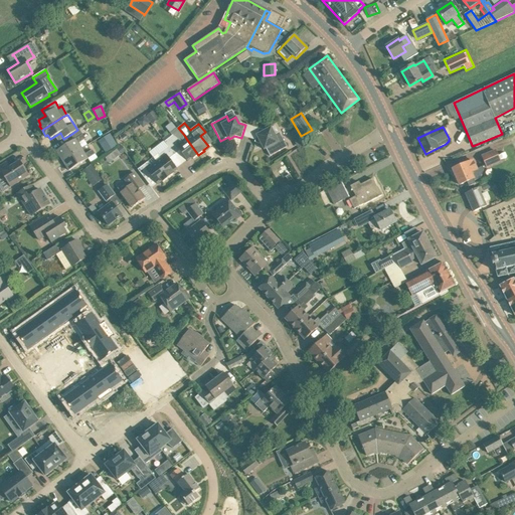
[(168,147),(174,155),(180,151),(188,161),(192,158),(193,159),(198,155),(187,140),(184,135),(178,128),(177,129),(176,128),(163,139),(165,142),(168,147)]
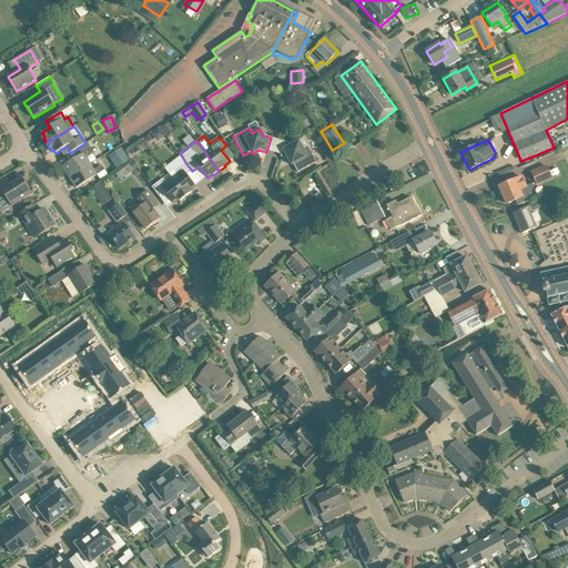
[(303,149),(298,141),(293,144),(285,142),(281,156),(288,159),(292,165),(294,164),(297,172),(316,162),(308,146),(303,149)]
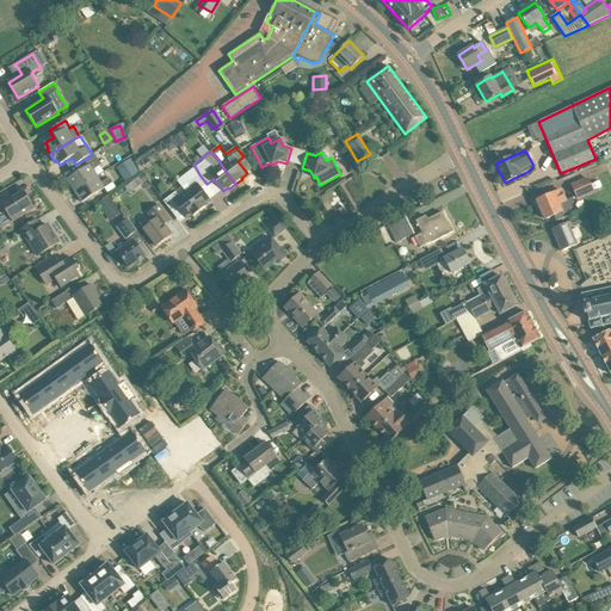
[(67,179),(74,191),(97,177),(93,171),(102,165),(98,160),(67,179)]
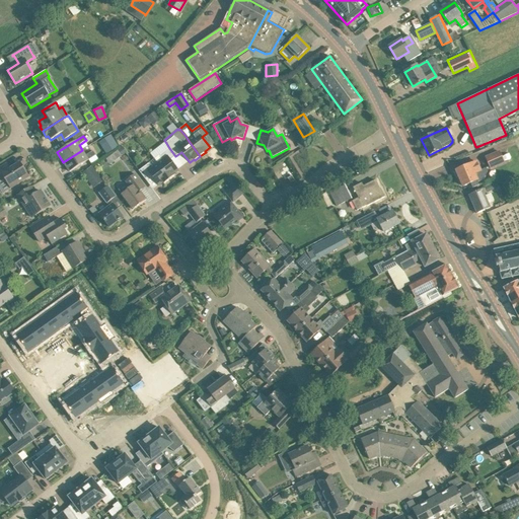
[(110,136),(98,142),(105,154),(118,147),(110,136)]
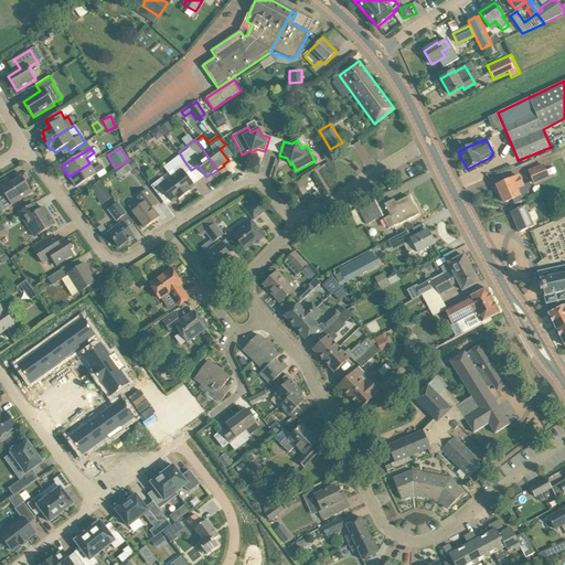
[(328,148),(321,151),(326,158),(331,155),(328,148)]
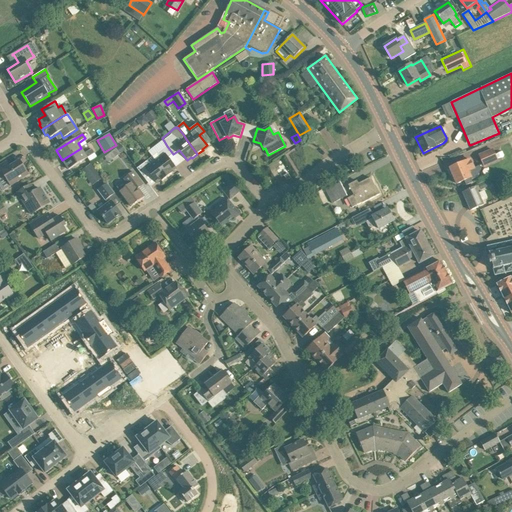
[(471,150),(474,156),(484,152),(482,145),(471,150)]
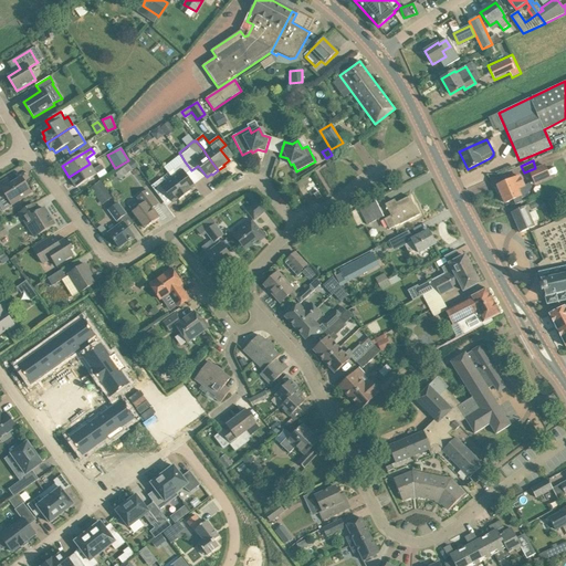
[(168,174),(171,179),(185,196),(191,191),(190,190),(195,186),(186,175),(191,170),(185,161),(168,174)]
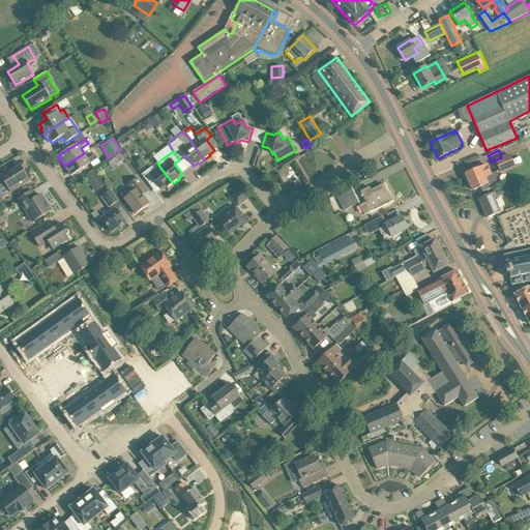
[(64,166),(71,176),(90,164),(97,158),(95,154),(88,158),(84,153),(64,166)]
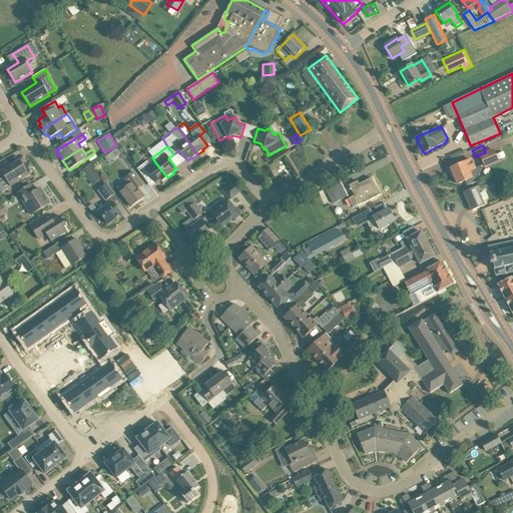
[(116,149),(110,153),(114,158),(120,154),(116,149)]
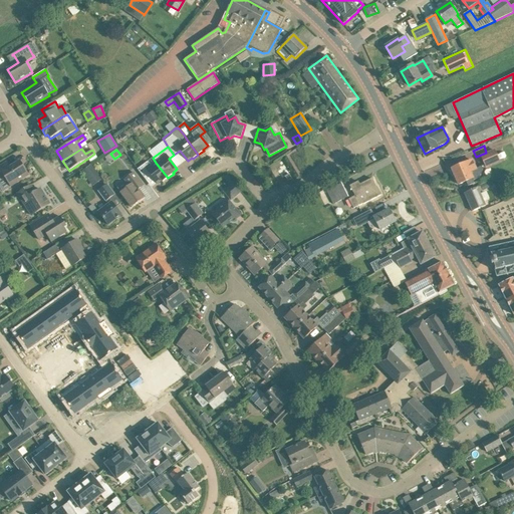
[(499,161),(494,151),(481,157),(485,167),(499,161)]
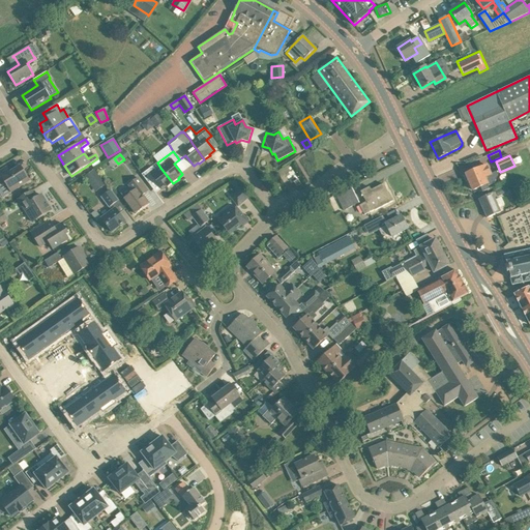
[(480,187),(482,192),(490,188),(489,186),(494,183),(497,174),(496,172),(491,174),(487,166),(466,174),(473,190),(480,187)]
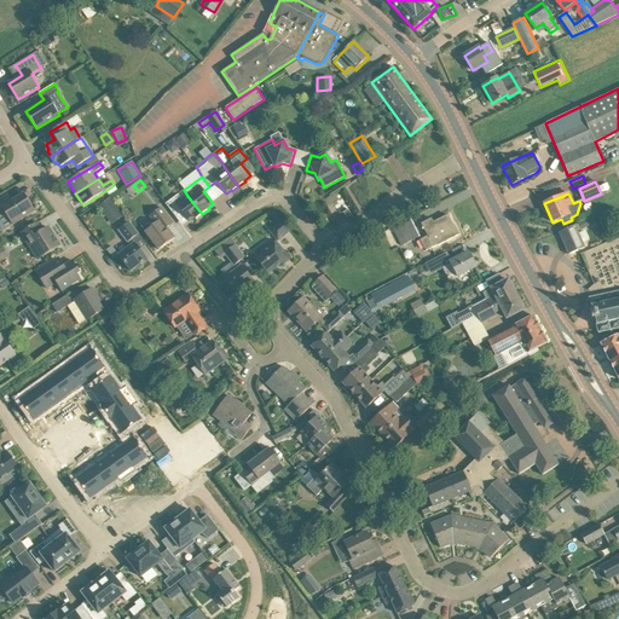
[(7,196),(0,200),(0,226),(3,231),(16,223),(35,212),(24,195),(11,202),(7,196)]
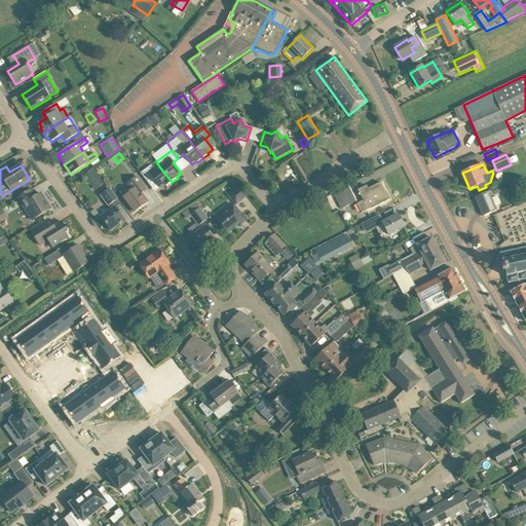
[(172,182),(159,166),(155,170),(151,165),(141,174),(147,182),(152,178),(160,188),(165,185),(166,186),(172,182)]
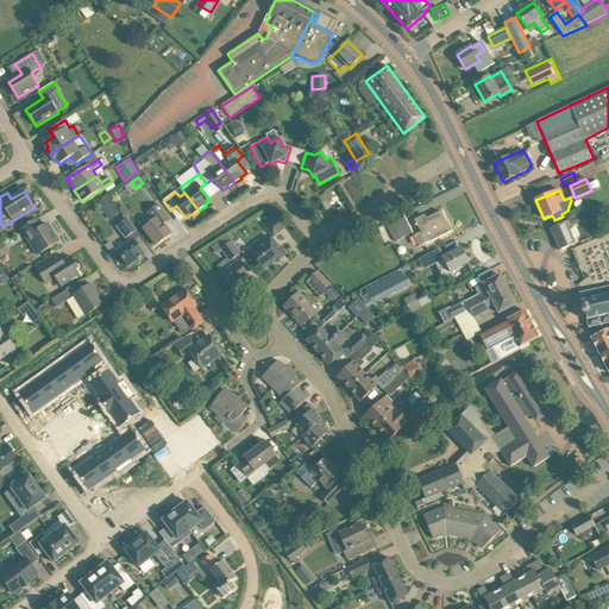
[(108,195),(96,203),(105,214),(108,212),(113,218),(120,213),(108,195)]
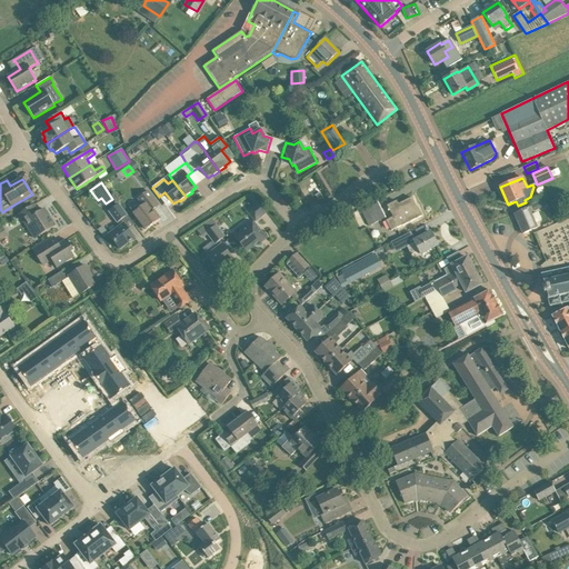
[(159,206),(152,197),(148,191),(138,199),(143,206),(133,213),(146,229),(160,219),(153,210),(159,206)]
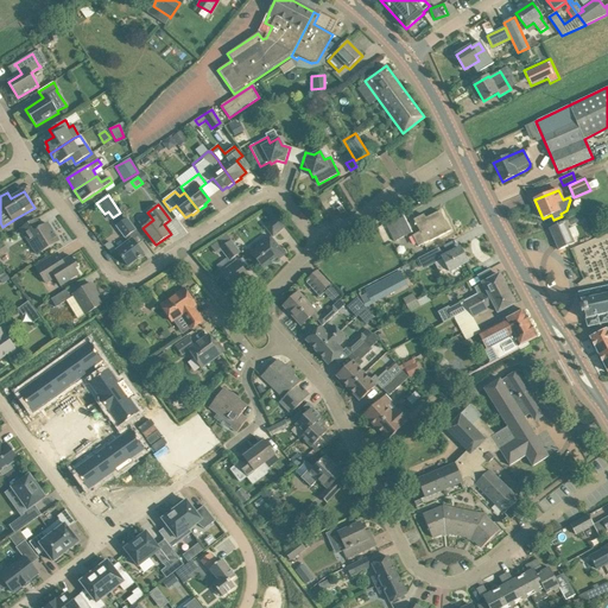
[(417,226),(420,232),(413,236),(418,247),(425,242),(426,244),(430,241),(450,230),(448,225),(445,225),(444,223),(445,222),(439,211),(425,219),(424,215),(413,220),(416,225),(415,225),(415,226),(417,226)]
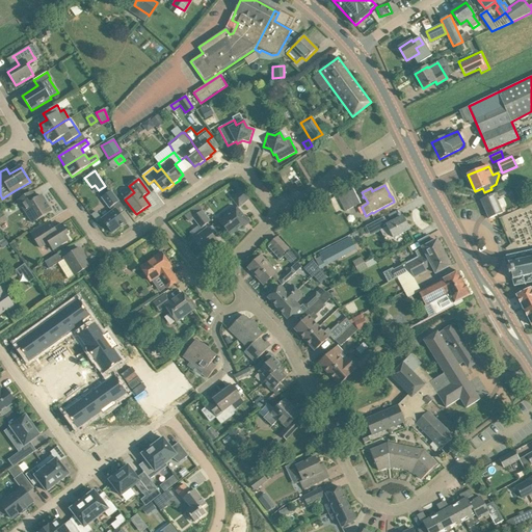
[(249,198),(243,190),(242,189),(232,197),(239,207),(249,198)]
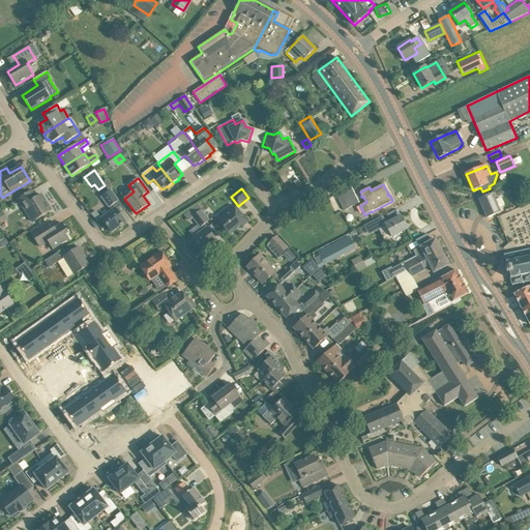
[(503,195),(500,188),(495,190),(498,198),(503,195)]
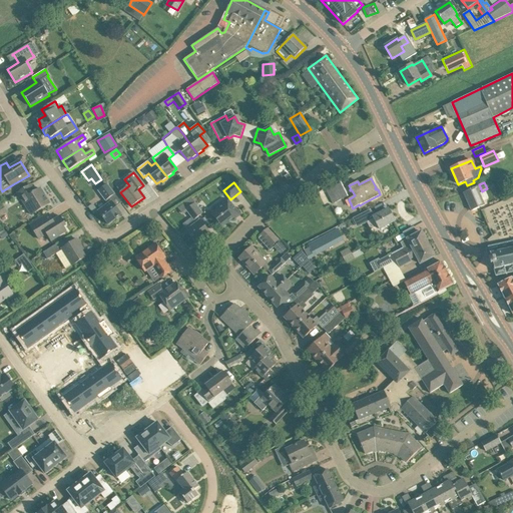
[(115,193),(107,183),(98,190),(108,204),(98,211),(108,224),(121,214),(109,198),(115,193)]
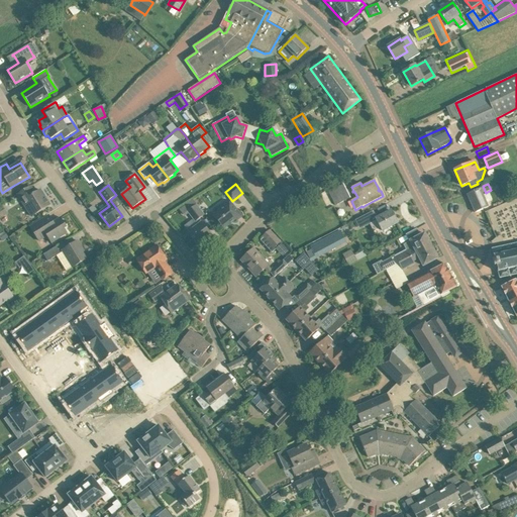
[(350,198),(343,185),(329,192),(335,205),(350,198)]
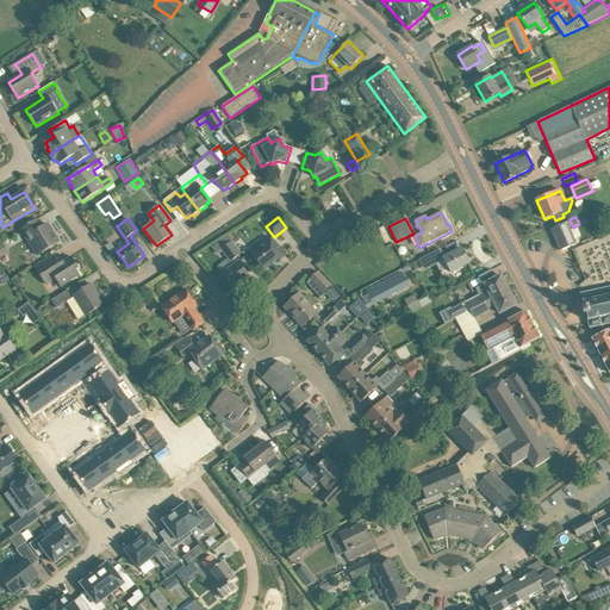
[(20,229),(38,256),(58,243),(48,224),(41,228),(36,219),(20,229)]
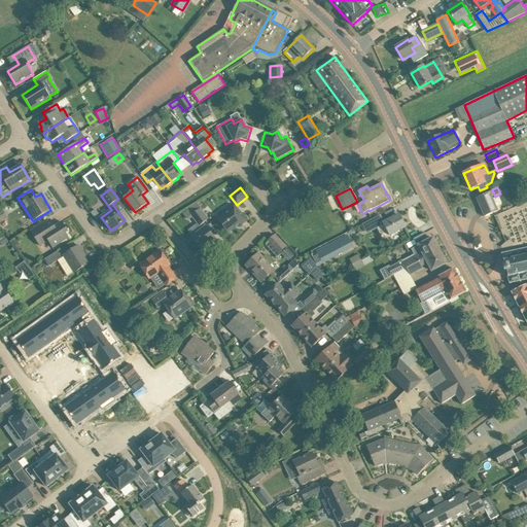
[(477,198),(485,217),(497,211),(489,192),(477,198)]
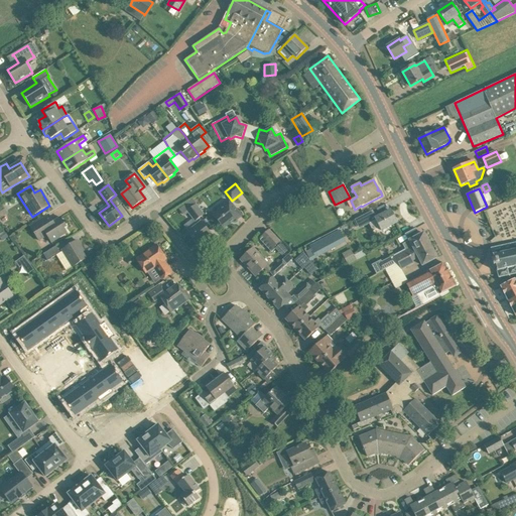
[(241,216),(235,209),(230,202),(213,215),(223,229),(240,216),(241,217),(241,216)]
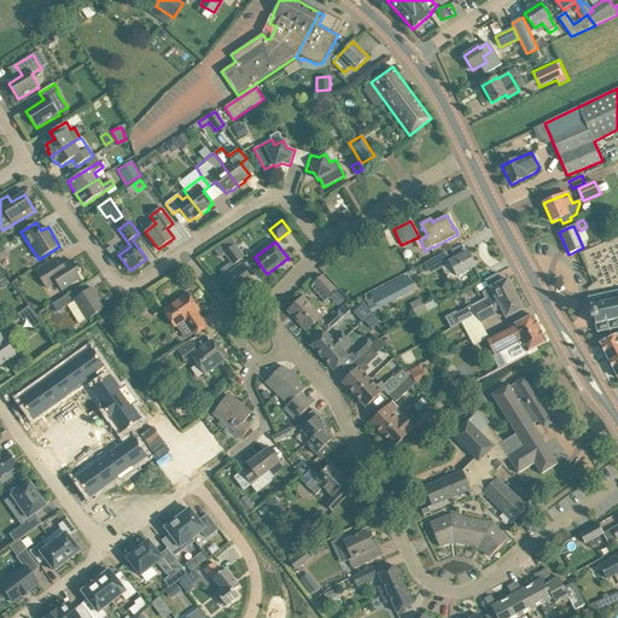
[(227,251),(223,254),(237,269),(225,278),(237,293),(252,281),(238,262),(244,257),(234,245),(227,251)]
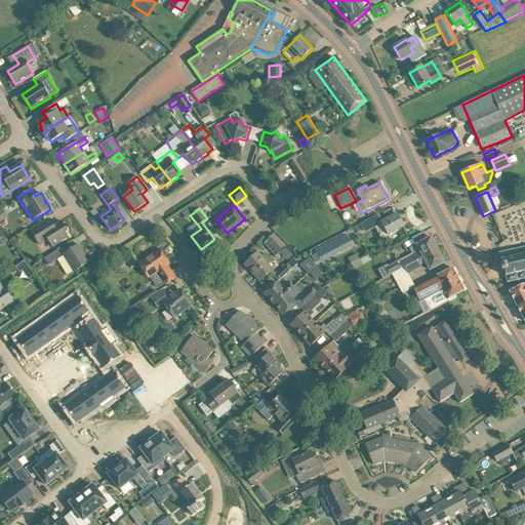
[(381,223),(382,224),(375,228),(379,235),(387,231),(389,235),(404,227),(397,214),(381,223)]
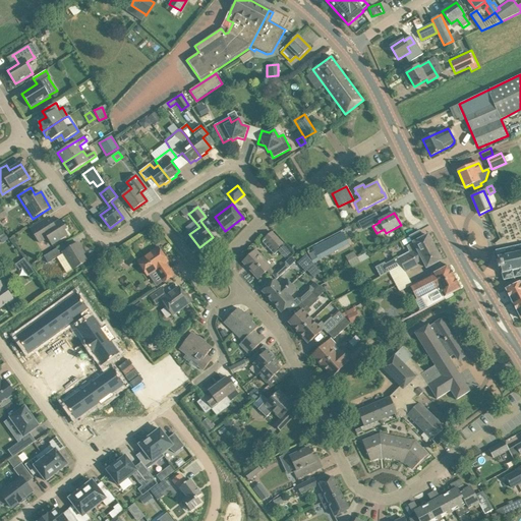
[(31,229),(39,243),(48,238),(52,245),(67,235),(63,228),(65,227),(61,220),(54,224),(49,217),(31,229)]
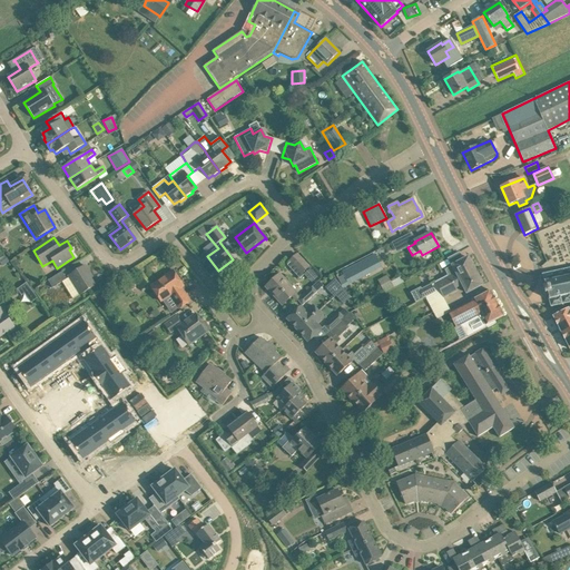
[(336,275),(343,288),(383,267),(375,254),(336,275)]
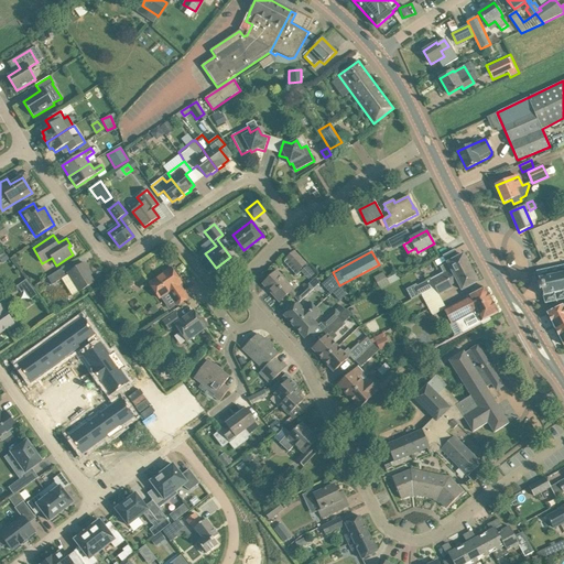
[(284,262),(296,275),(302,271),(301,269),(305,264),(294,252),(286,259),(288,260),(284,262)]
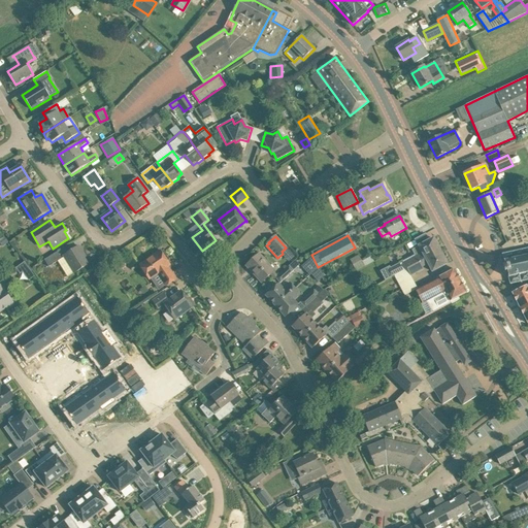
[(419,246),(413,250),(416,256),(411,258),(415,265),(440,252),(433,238),(419,246)]
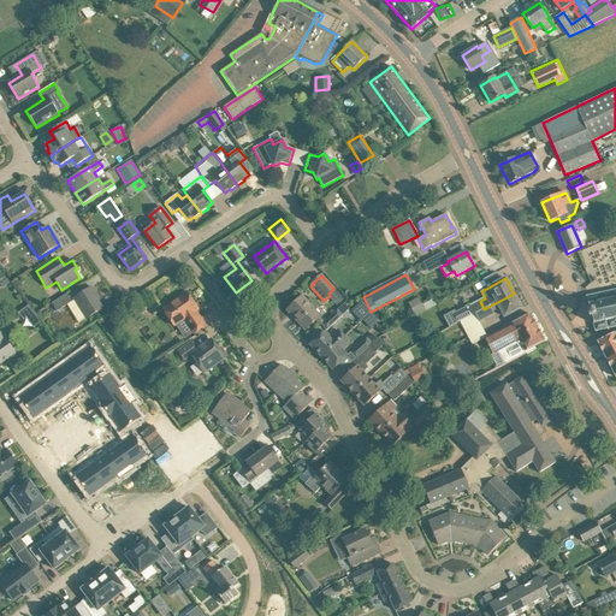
[(73,298),(87,319),(104,309),(95,296),(96,295),(93,288),(73,298)]
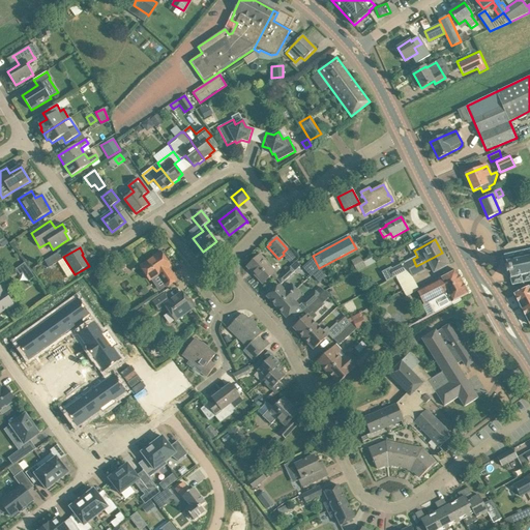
[(529,280),(529,249),(504,256),(505,257),(502,258),(503,262),(506,262),(506,263),(507,267),(505,268),(507,274),(509,273),(512,285),(529,280)]
